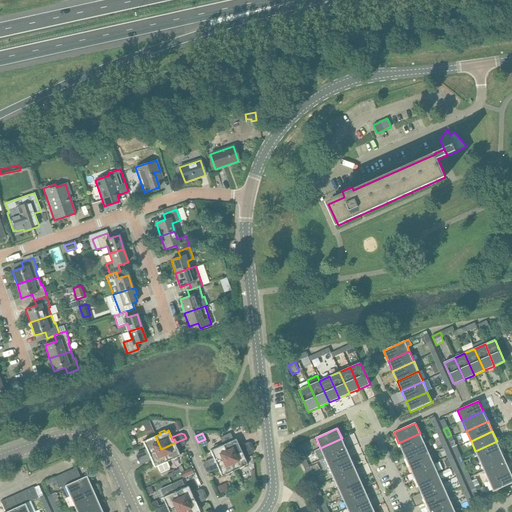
[(424,443),(420,433),(398,443),(403,453),(424,443)]
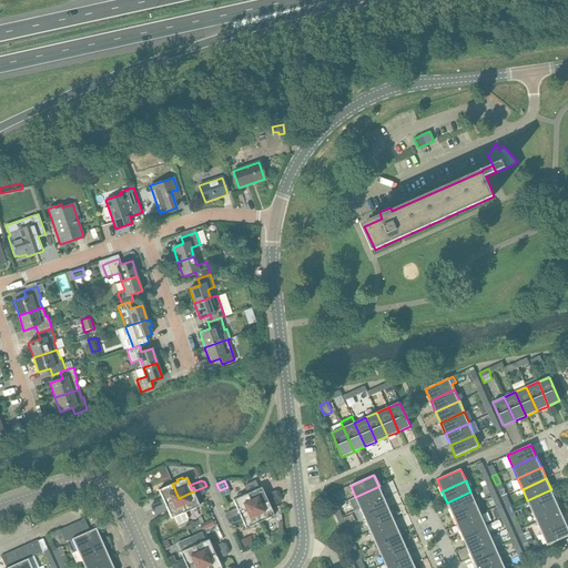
[(255,482),(244,486),(247,494),(253,508),(270,500),(267,497),(266,498),(264,495),(261,487),(257,488),(255,482)]
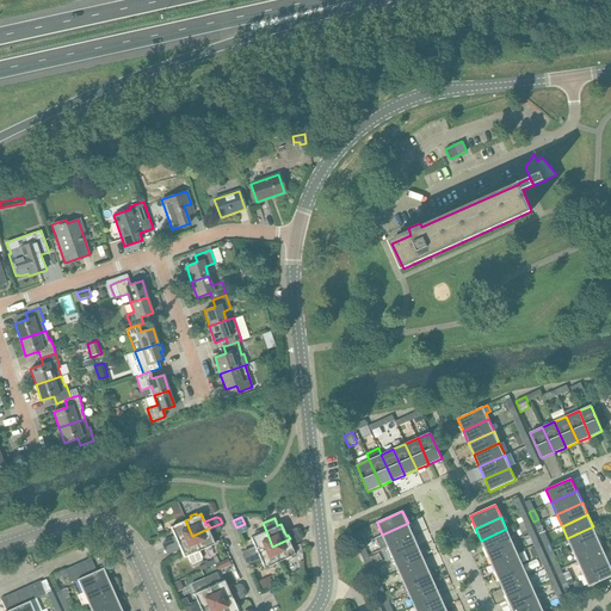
[(173,539),(174,544),(192,536),(185,520),(180,523),(179,520),(173,524),(173,526),(170,528),(174,536),(176,539),(173,539)]
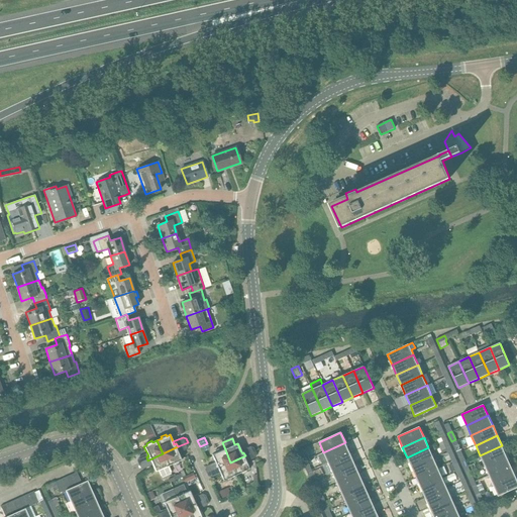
[(189,445),(188,442),(178,446),(179,450),(177,450),(178,453),(188,448),(189,445)]
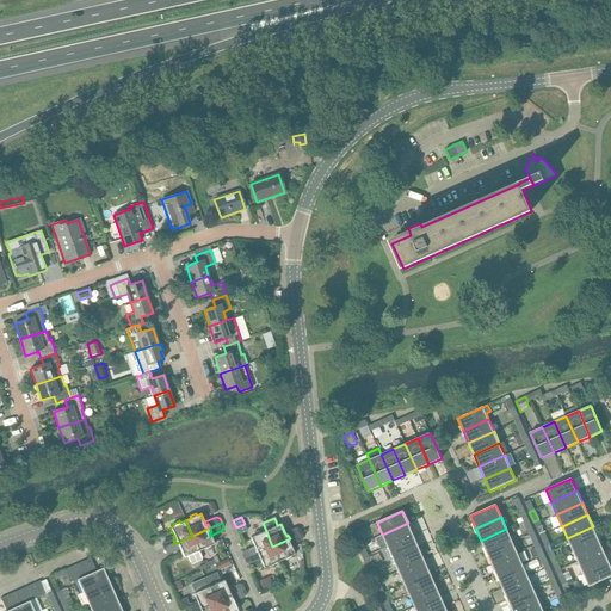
[(388,547),(413,536),(408,523),(382,535),(388,547)]
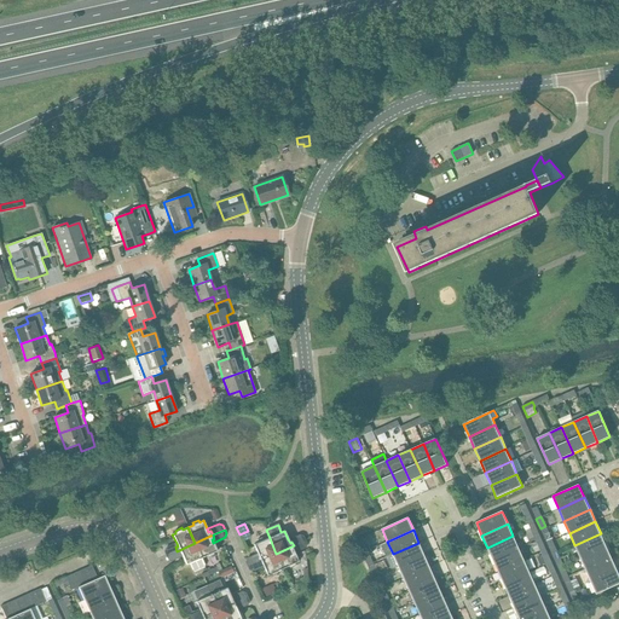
[(527,534),(526,534),(530,543),(536,541),(532,532),(527,534)]
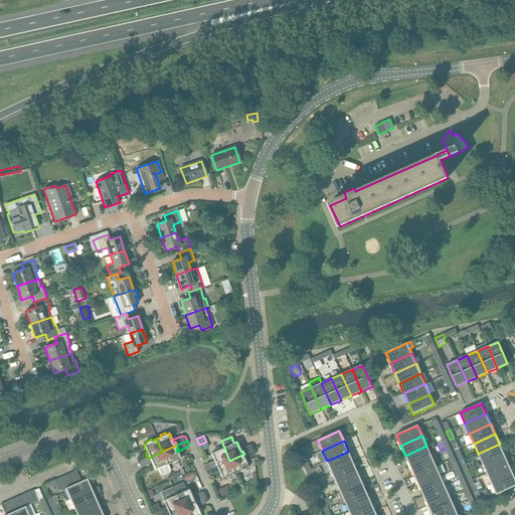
[(432,444),(426,446),(405,456),(409,466),(432,456),(430,451),(435,449),(432,444)]
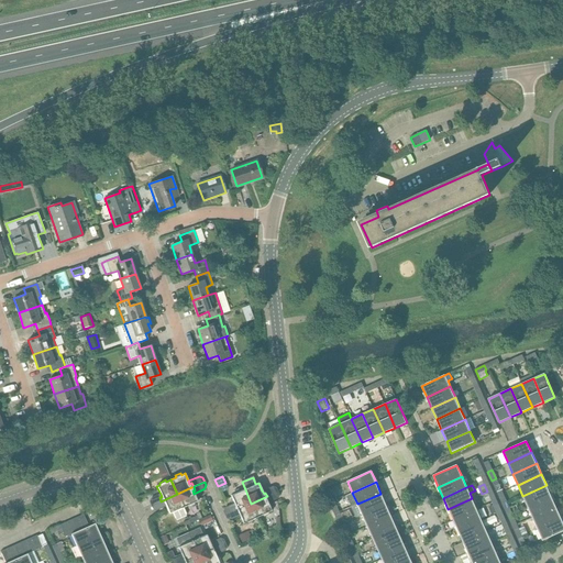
[(522,496),(528,507),(551,496),(547,485),(522,496)]
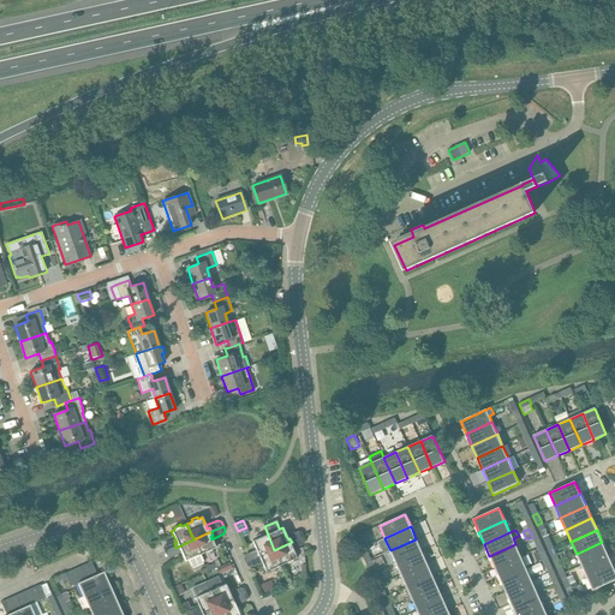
[(212,531),(193,539),(201,555),(206,553),(207,554),(213,551),(212,549),(215,548),(212,539),(210,536),(213,536),(212,531)]
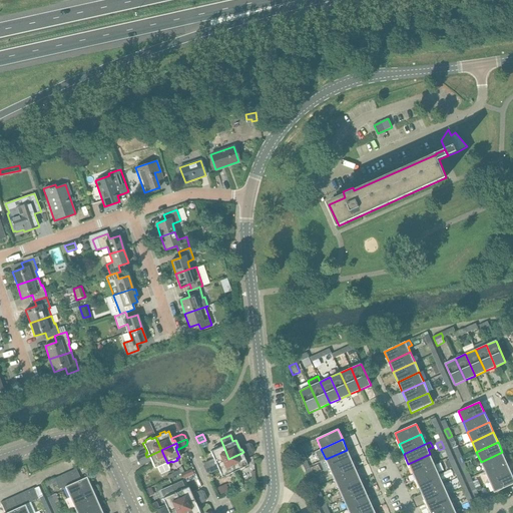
[(241,449),(243,452),(253,447),(251,444),(248,443),(238,447),(240,450),(241,449)]
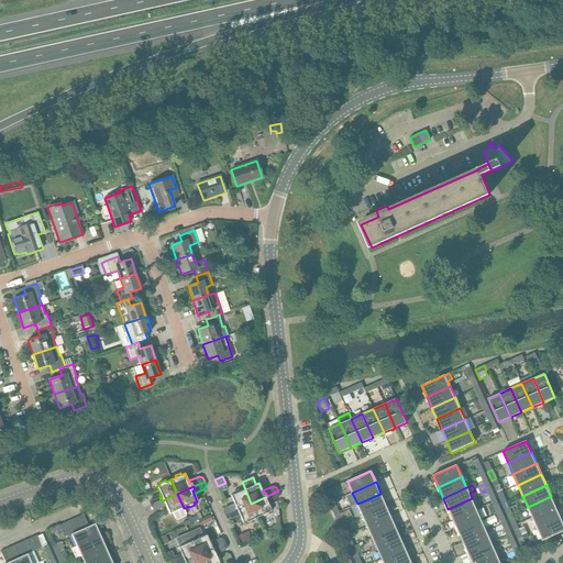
[(233,507),(235,510),(251,504),(245,489),(240,492),(239,489),(233,493),(234,494),(231,496),(234,504),(235,506),(233,507)]
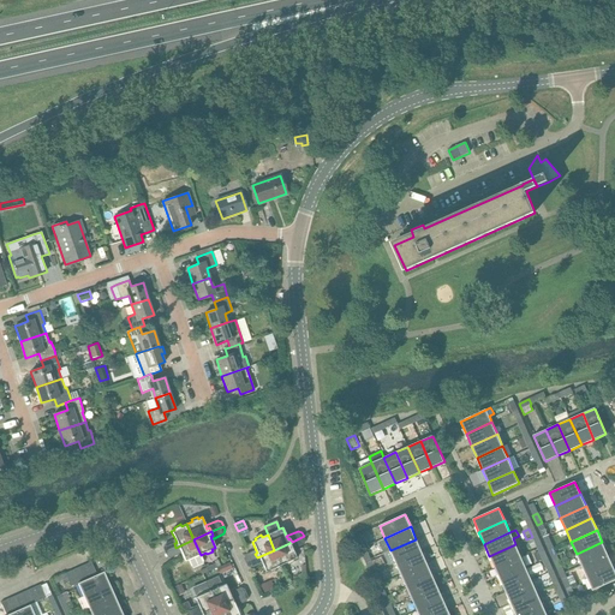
[(305,541),(304,536),(292,542),(293,545),(291,547),(292,549),(304,544),(305,541)]
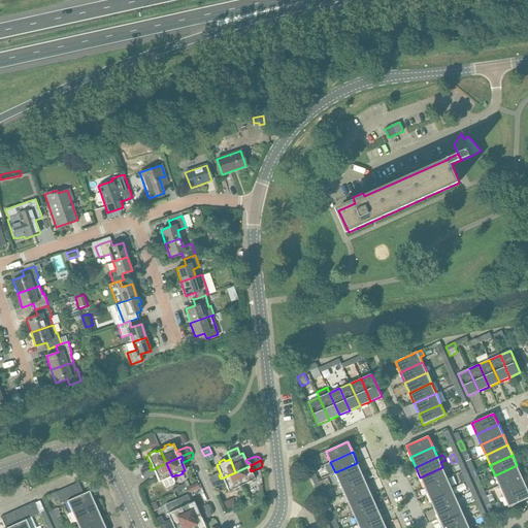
[(466,463),(470,471),(474,470),(470,461),(466,463)]
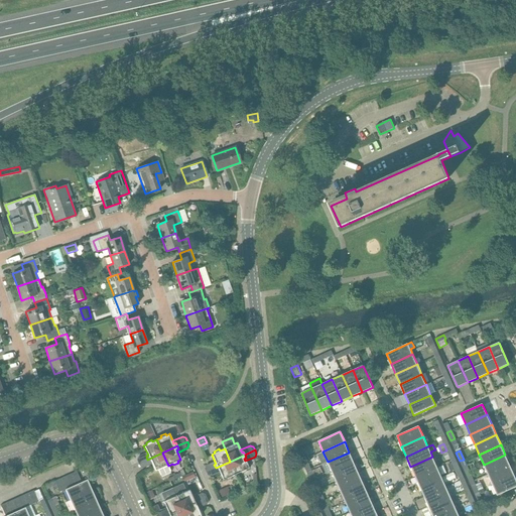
[(136,461),(137,464),(147,460),(146,456),(148,456),(147,453),(137,458),(136,461)]
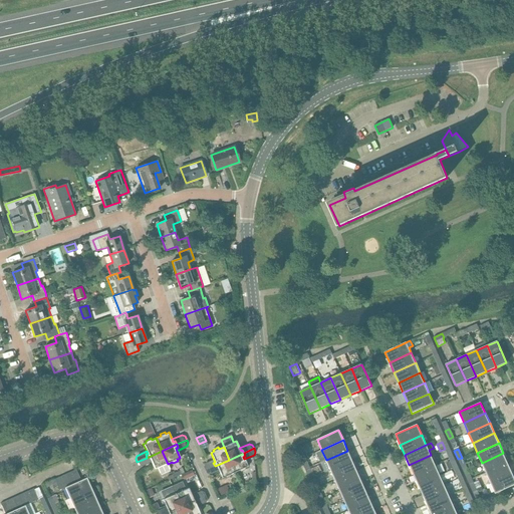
[(168,464),(162,451),(147,458),(149,461),(151,460),(152,463),(155,469),(158,468),(160,474),(170,470),(168,464)]
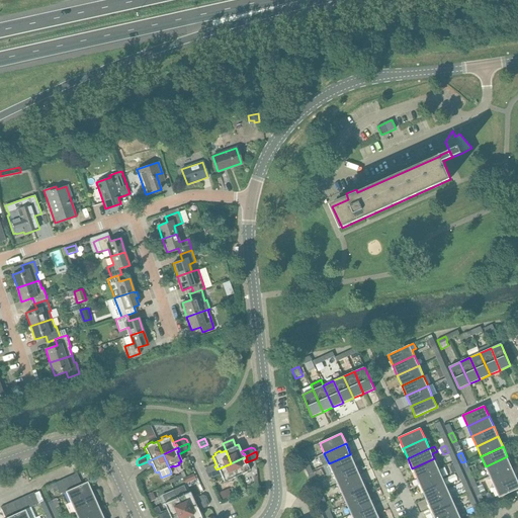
[(333,473),(355,464),(350,454),(329,463),(333,473)]
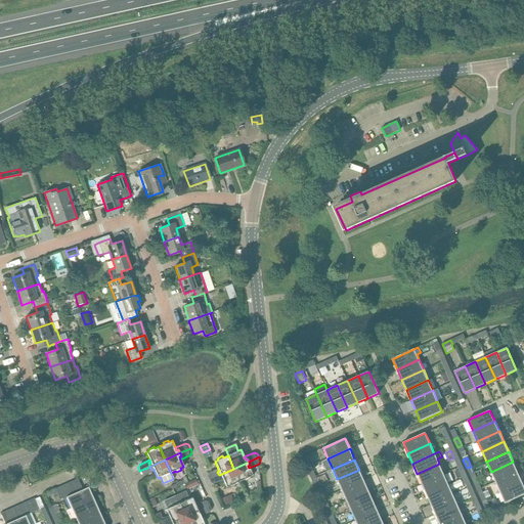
[(249,462),(233,469),(239,481),(245,479),(245,481),(251,479),(250,477),(253,476),(249,468),(248,466),(250,465),(249,462)]
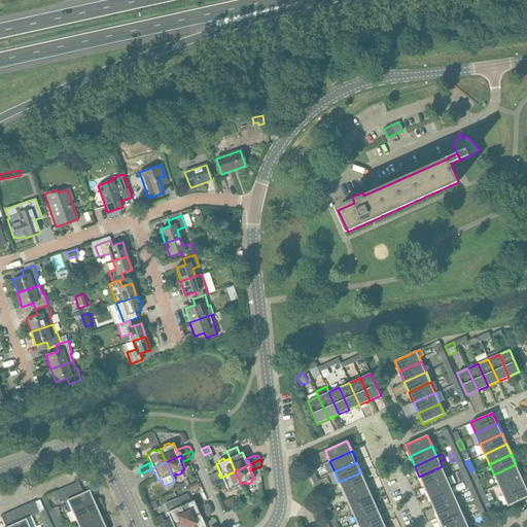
[(494,475),(498,485),(521,475),(516,464),(494,475)]
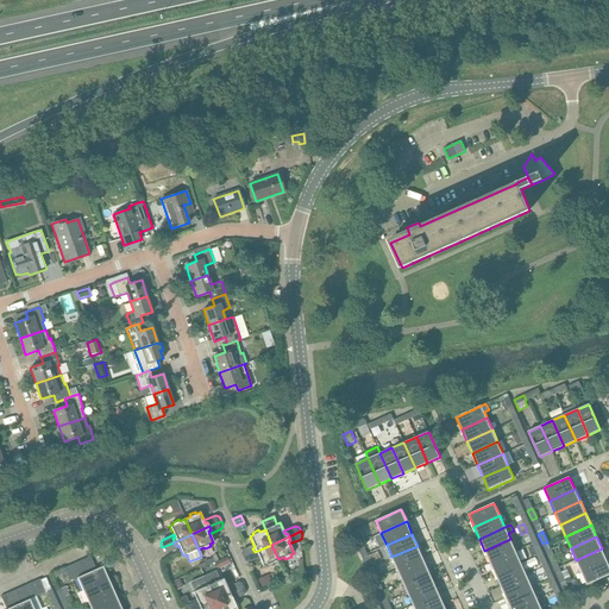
[(515,551),(510,539),(484,551),(490,563),(515,551)]
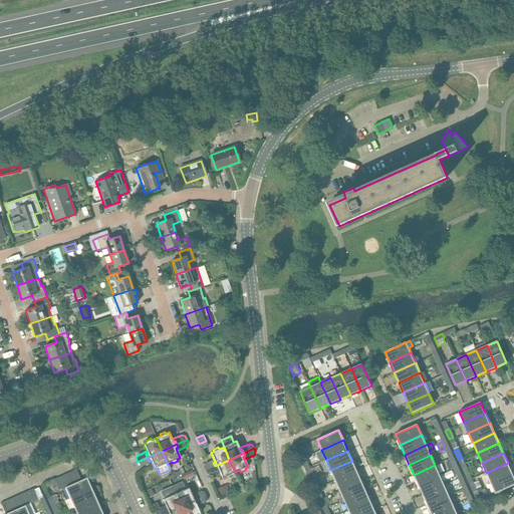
[(149,461),(147,458),(137,462),(139,466),(142,467),(152,463),(151,460),(149,461)]
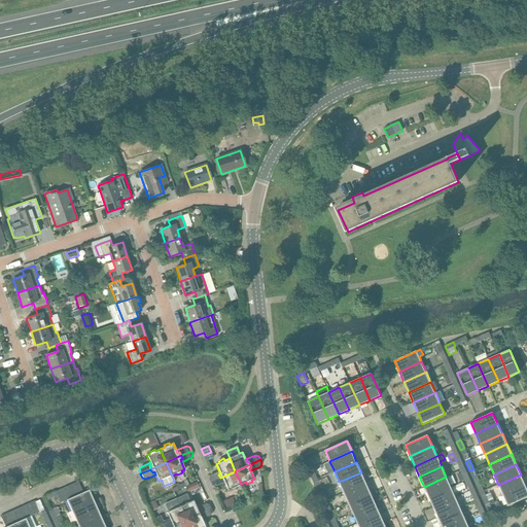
[(208,479),(209,483),(220,478),(218,475),(220,473),(219,471),(209,476),(208,479)]
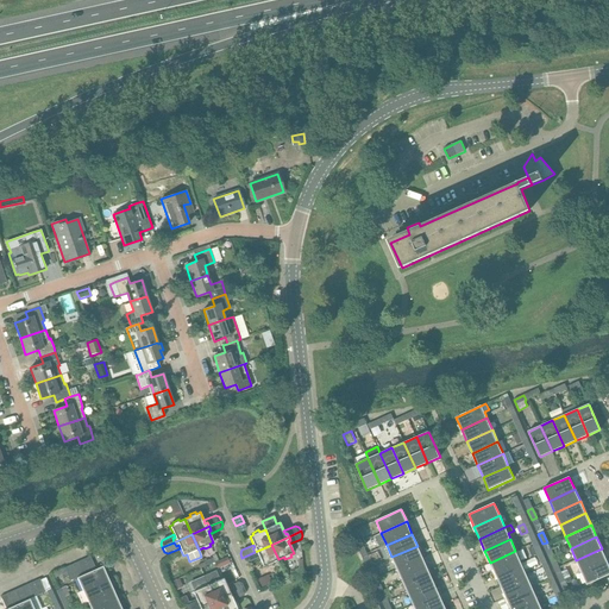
[(272,563),(278,559),(271,545),(255,552),(256,557),(258,556),(259,558),(263,566),(267,565),(268,567),(274,564),(272,563)]
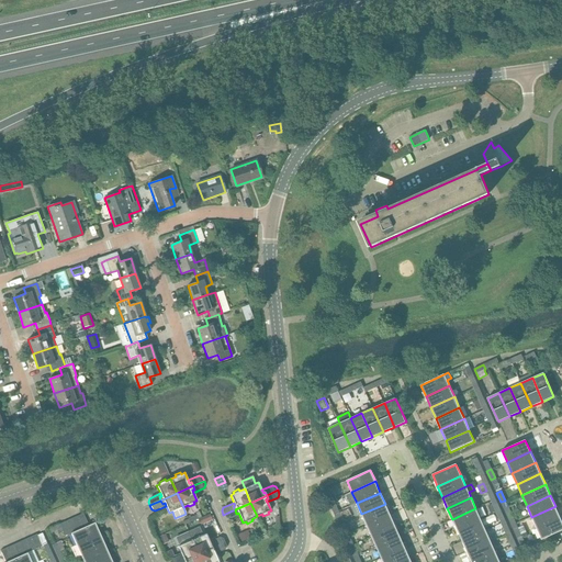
[(367,525),(390,515),(385,504),(361,514),(367,525)]
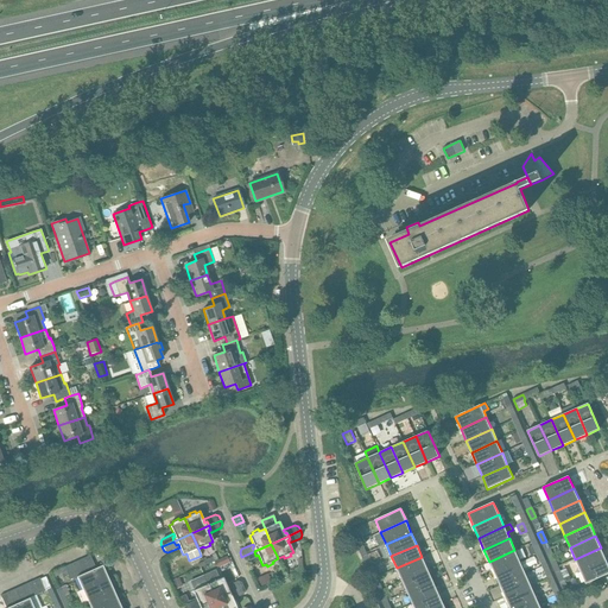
[(575,559),(581,571),(606,559),(601,548),(575,559)]
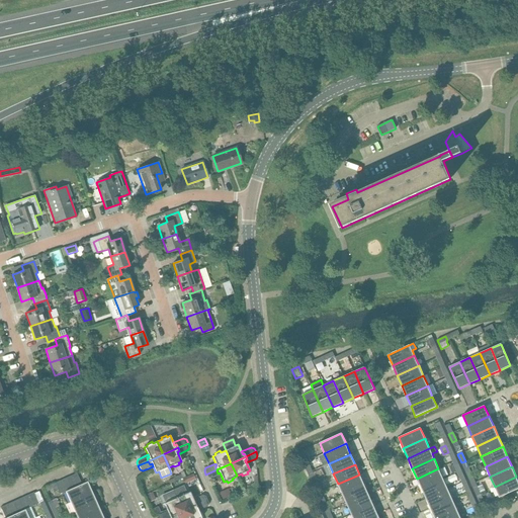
[(438,468),(417,479),(421,489),(443,479),(438,468)]
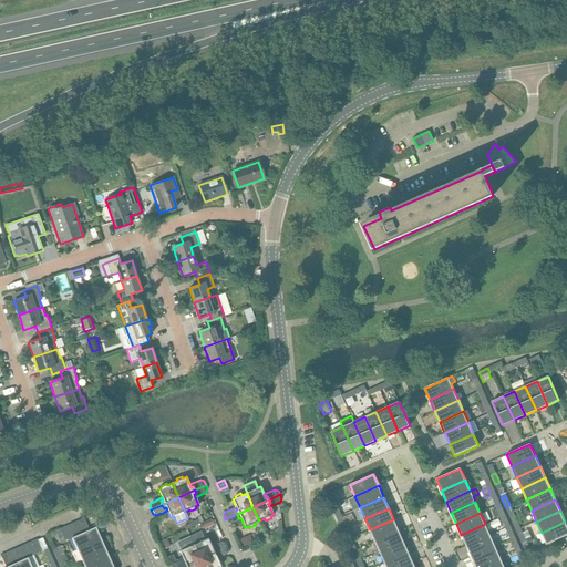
[(238,518),(237,514),(225,519),(227,523),(230,525),(241,519),(240,517),(238,518)]
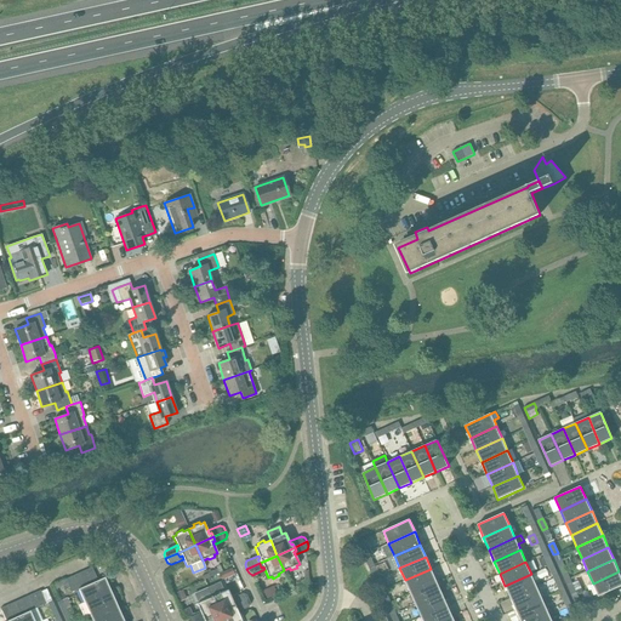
[(375,568),(370,570),(375,580),(380,577),(389,573),(386,563),(375,568)]
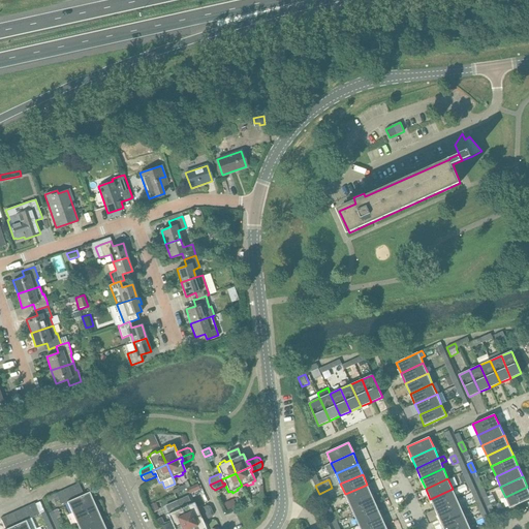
[(78,497),(83,494),(79,483),(72,486),(78,497)]
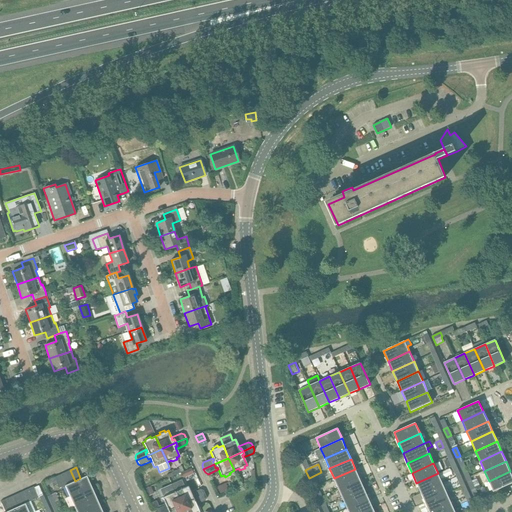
[(461,469),(465,478),(469,476),(466,467),(461,469)]
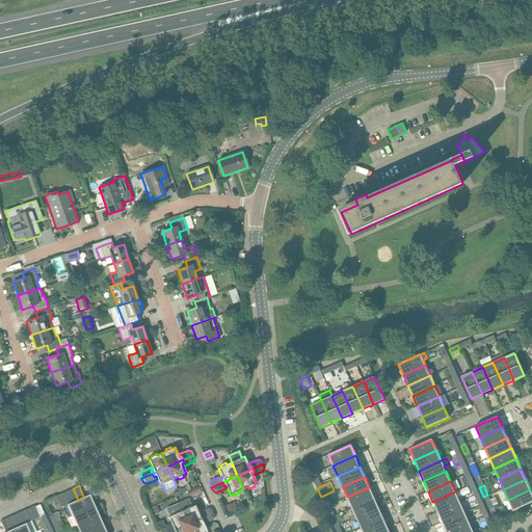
[(198,487),(189,491),(191,497),(195,495),(201,493),(198,487)]
